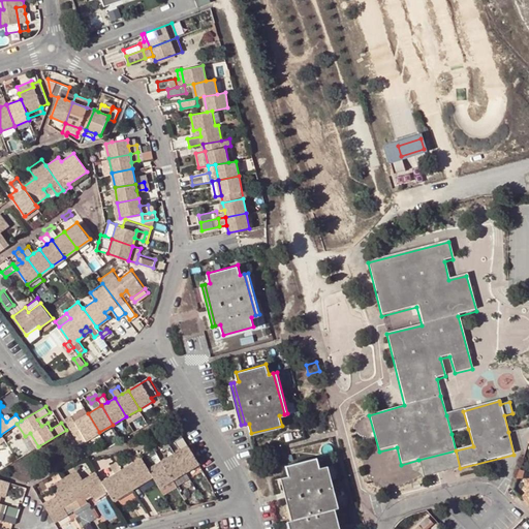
[(463,411),(446,415),(452,434),(468,429),(463,411)]
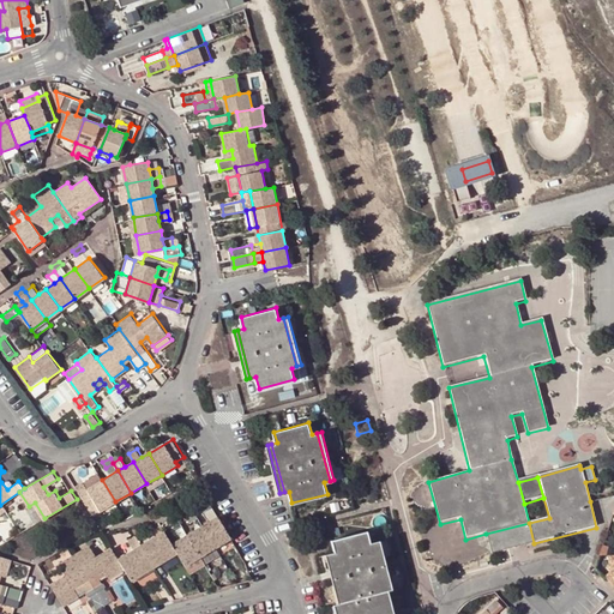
[(84,481),(76,486),(92,515),(115,501),(102,480),(88,488),(84,481)]
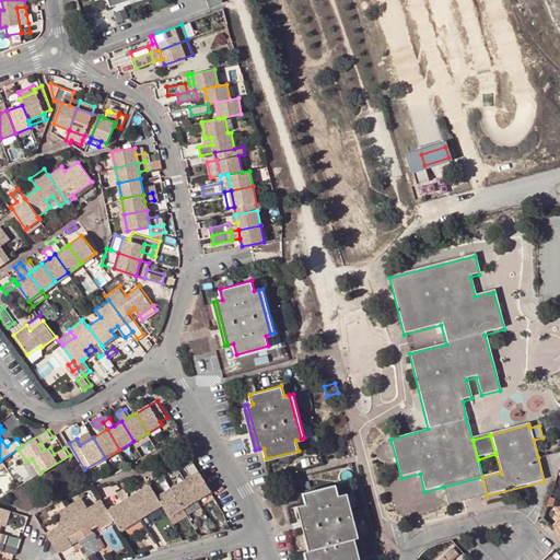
[(193,474),(199,470),(195,462),(188,466),(193,474)]
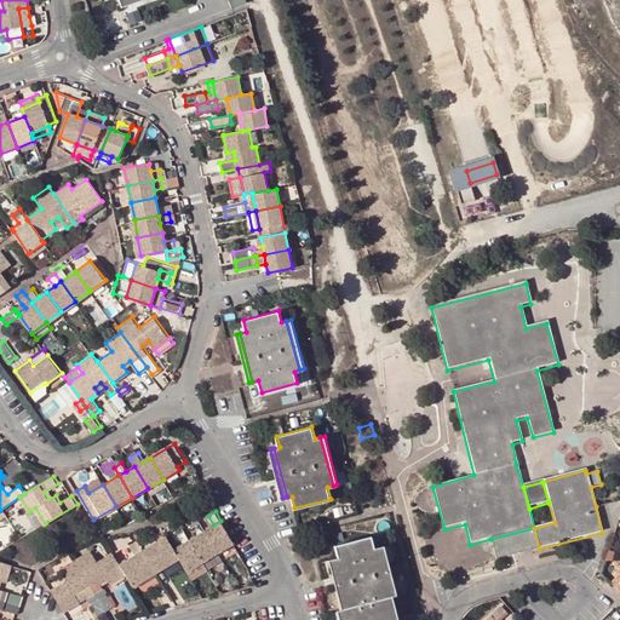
[(197,534),(206,529),(201,521),(193,526),(197,534)]
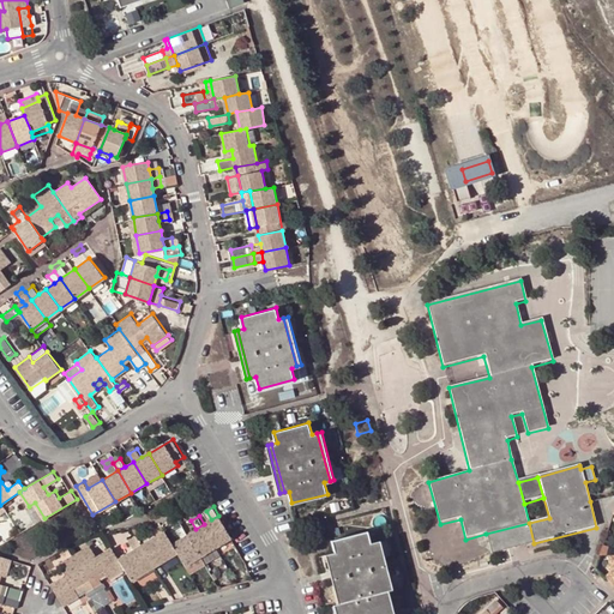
[(216,547),(232,537),(218,516),(211,519),(204,524),(216,547)]
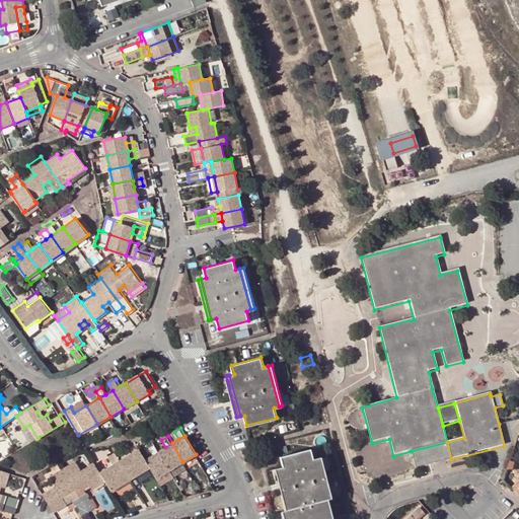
[(416,469),(451,459),(447,442),(411,451),(416,469)]
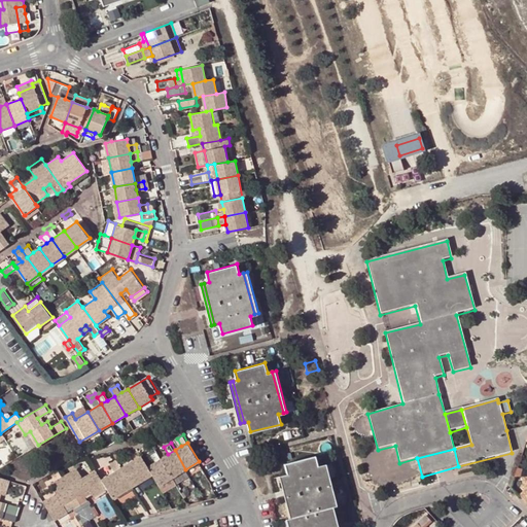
[(162,457),(173,477),(185,469),(175,450),(168,454),(162,457)]
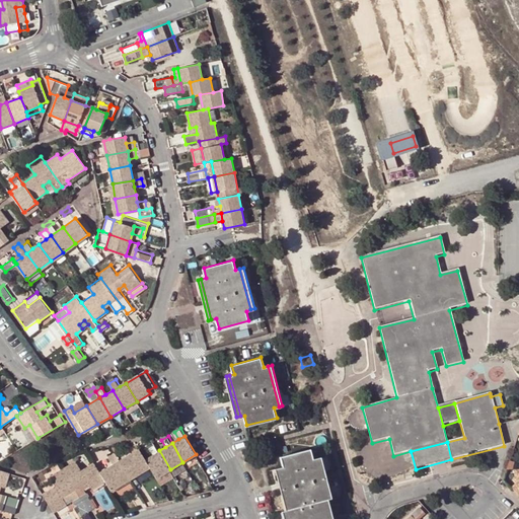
[(152,454),(159,450),(155,444),(149,447),(152,454)]
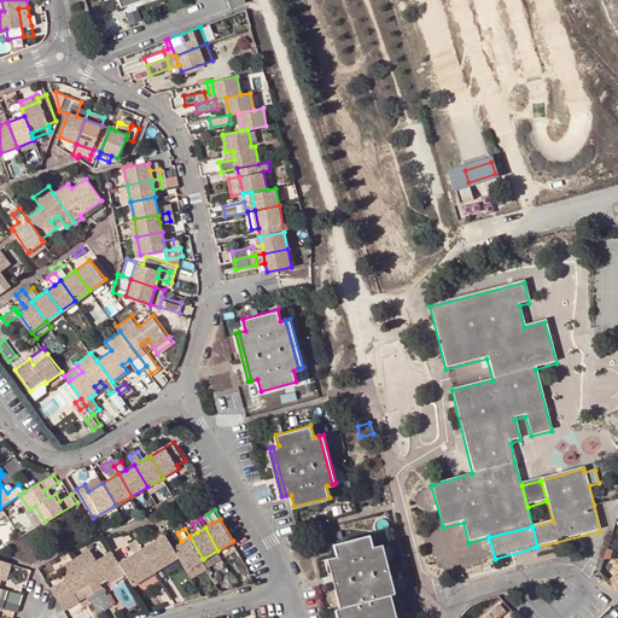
[(179,555),(173,546),(165,534),(143,547),(155,569),(179,555)]
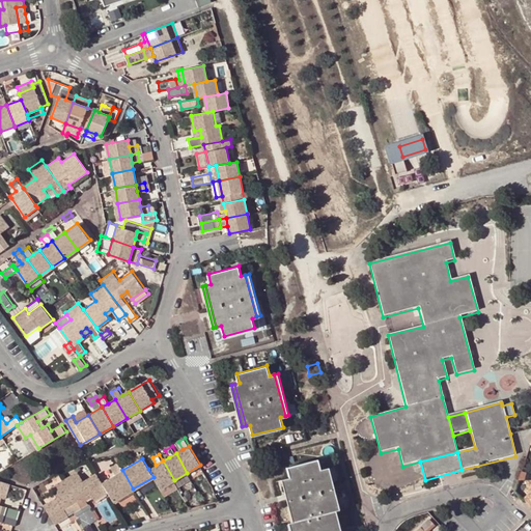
[(322,468),(319,458),(288,467),(290,476),(286,477),(298,520),(333,510),(337,509),(326,468),(322,468)]
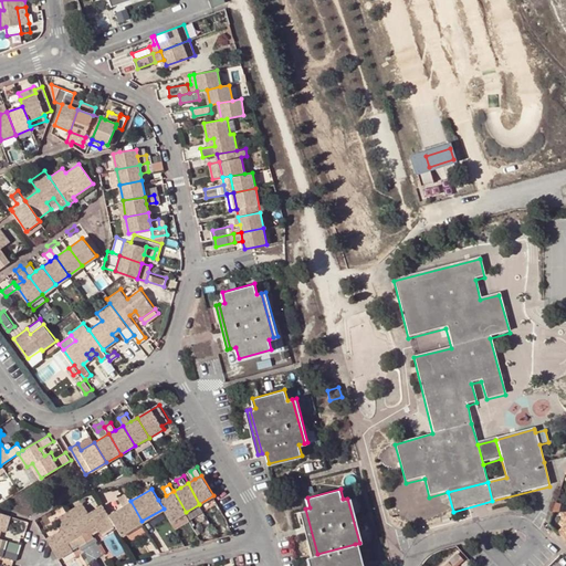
[(123,505),(108,513),(114,523),(121,533),(121,534),(142,521),(130,501),(124,491),(117,495),(123,505)]
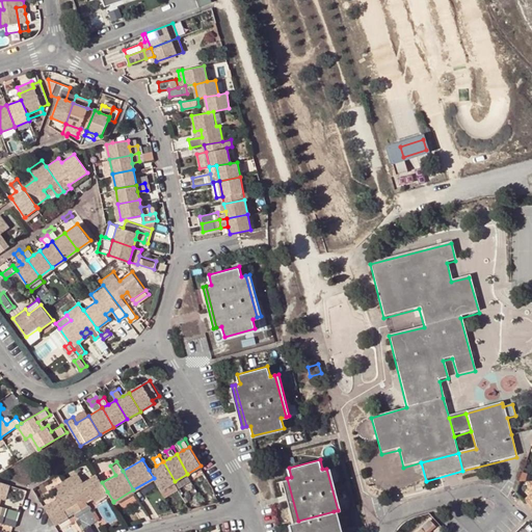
[(163,461),(156,466),(149,470),(154,478),(161,488),(175,481),(163,461)]
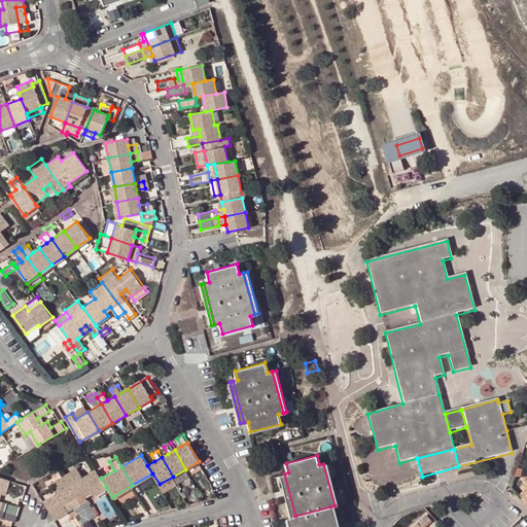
[(323,464),(335,505),(339,504),(327,462),(323,464)]
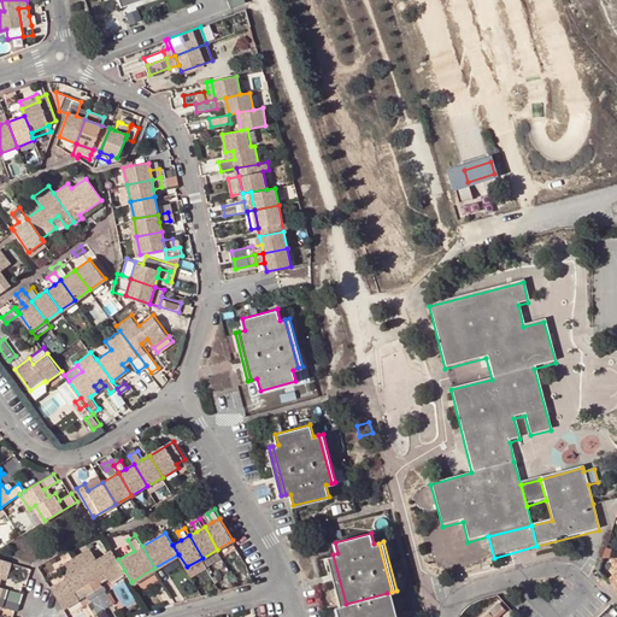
[(107,577),(110,580),(124,570),(118,559),(112,550),(97,558),(90,547),(75,557),(89,581),(97,576),(104,573),(107,577)]
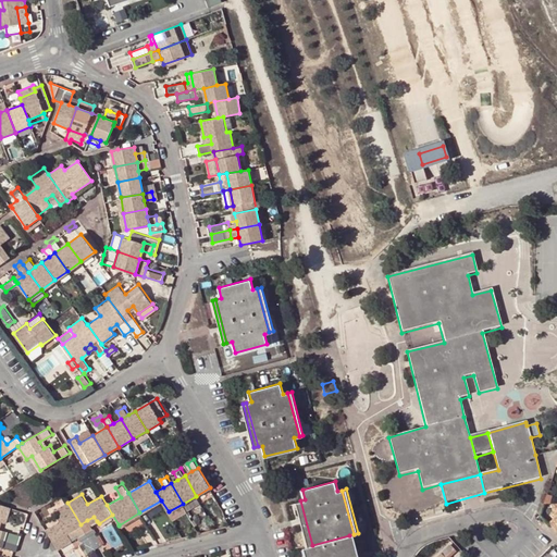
[(312,545),(300,500),(297,503),(308,546),(312,545)]
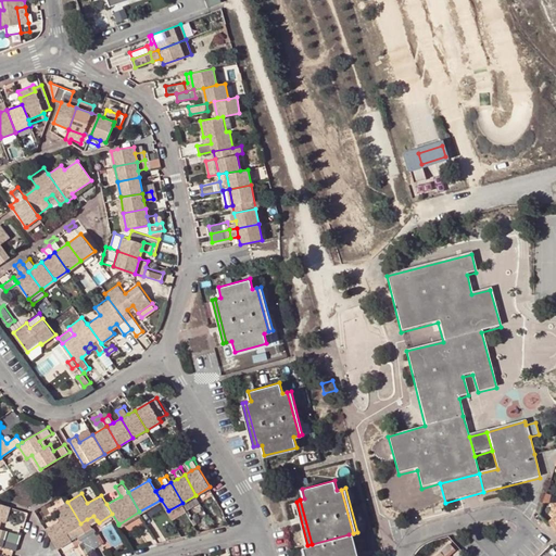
[(71,538),(67,531),(73,527),(80,523),(67,502),(52,509),(59,520),(46,528),(58,547),(72,539),(71,538)]
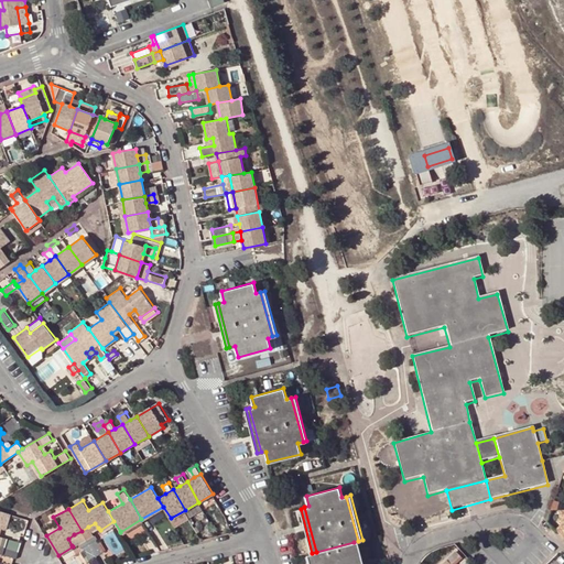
[(11,513),(0,510),(0,543),(19,549),(21,542),(20,542),(0,534),(0,527),(2,528),(6,529),(11,513)]
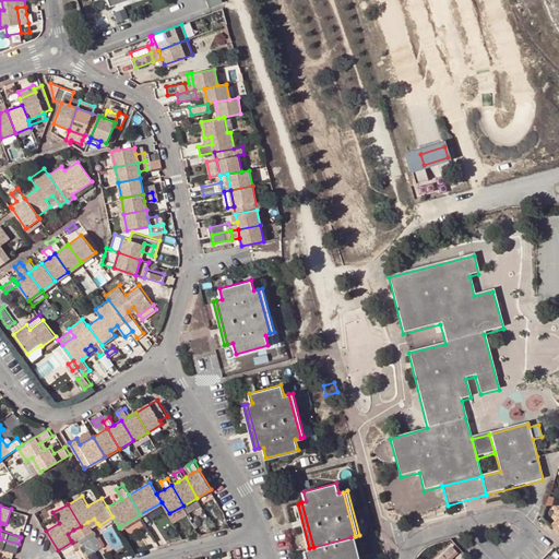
[(81,526),(85,534),(93,530),(91,526),(87,522),(81,526)]
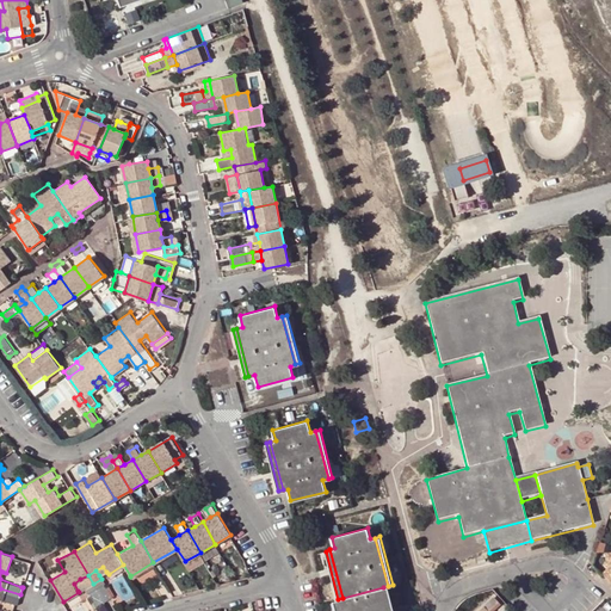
[(86,588),(93,584),(88,575),(80,579),(85,586),(86,588)]
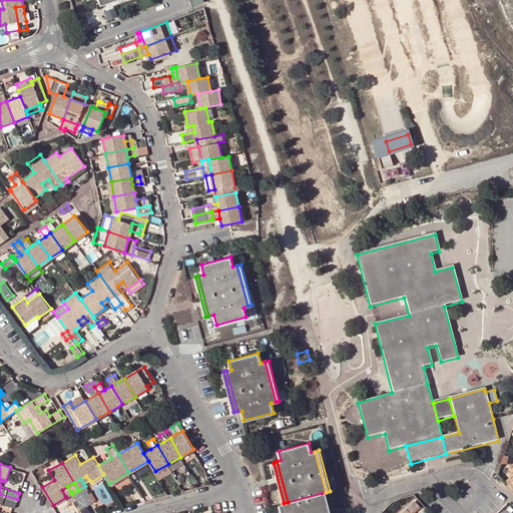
[(62,490),(65,496),(71,492),(67,486),(62,490)]
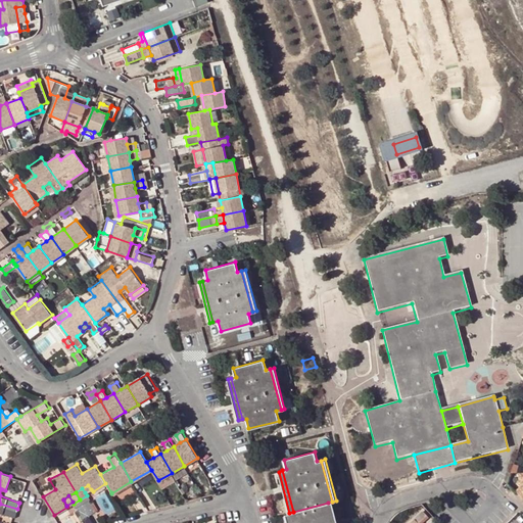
[(94,501),(91,503),(87,495),(80,500),(89,514),(95,511),(96,505),(94,501)]
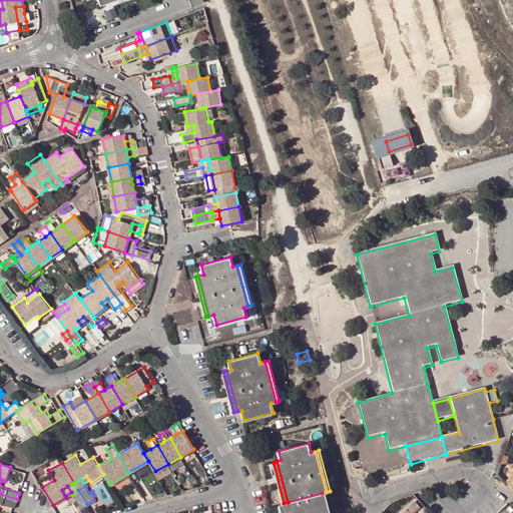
[(72,494),(80,508),(87,504),(78,490),(72,494)]
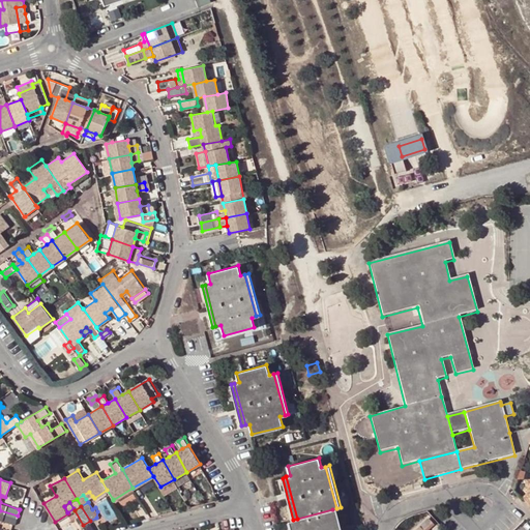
[(336,529),(341,529),(336,508),(332,509),(336,529)]
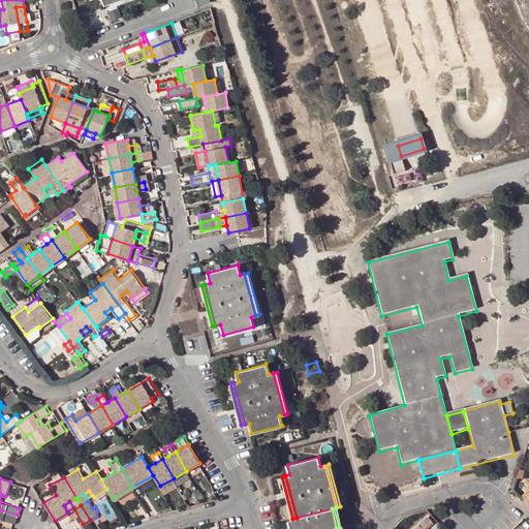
[(336,528),(332,508),(297,518),(292,519),(294,528),(336,528)]
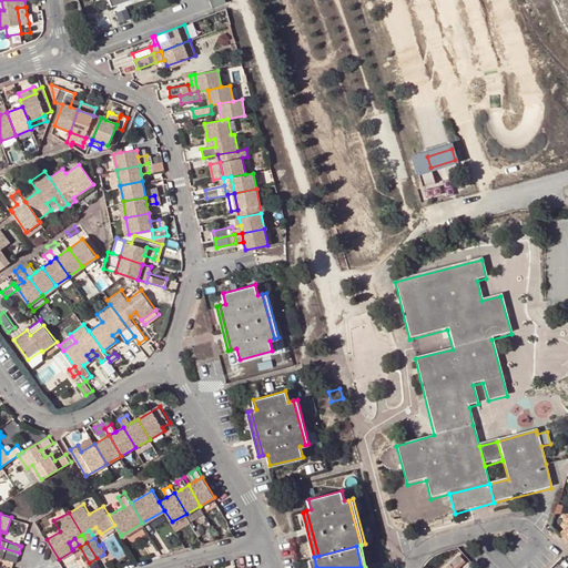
[(0,555),(14,560),(17,560),(19,553),(0,547),(0,555)]
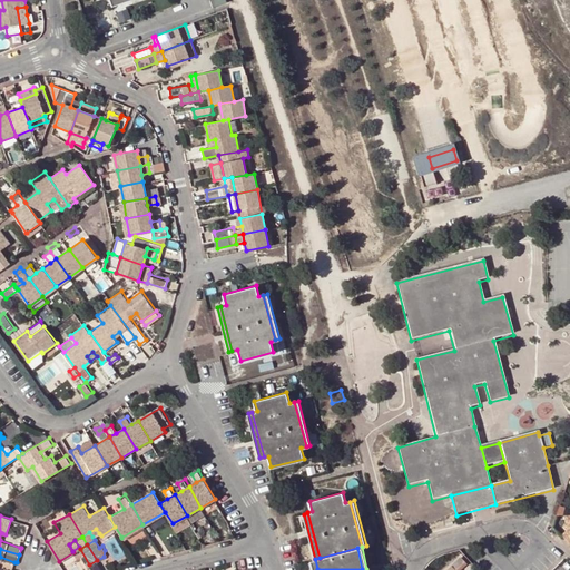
[(460,569),(465,567),(460,560),(448,569),(460,569)]
